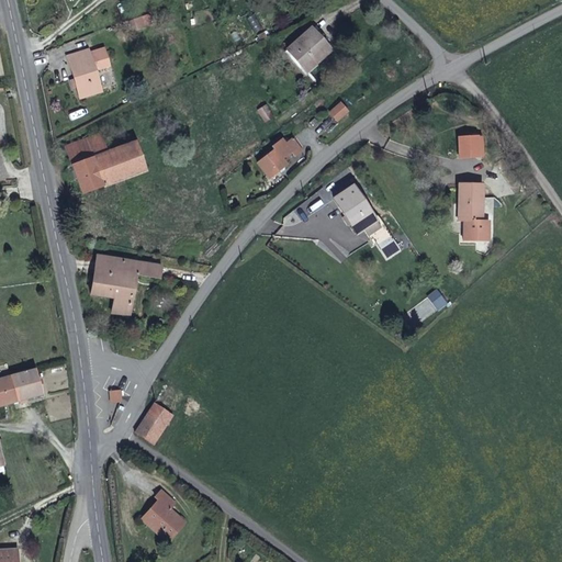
[(141,18),(131,22),(134,30),(144,25),(141,18)]
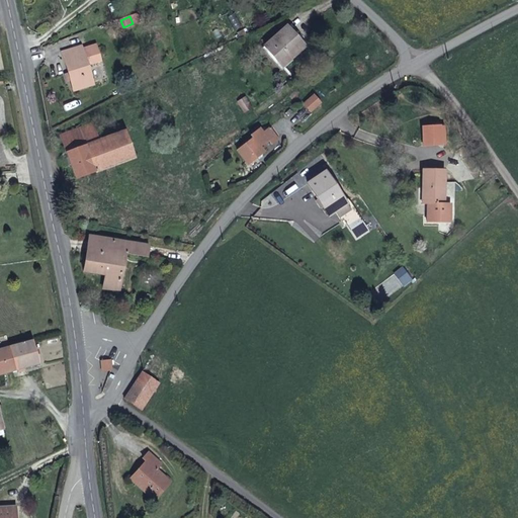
[(287,26),(265,47),(283,67),(306,47),(287,26)]
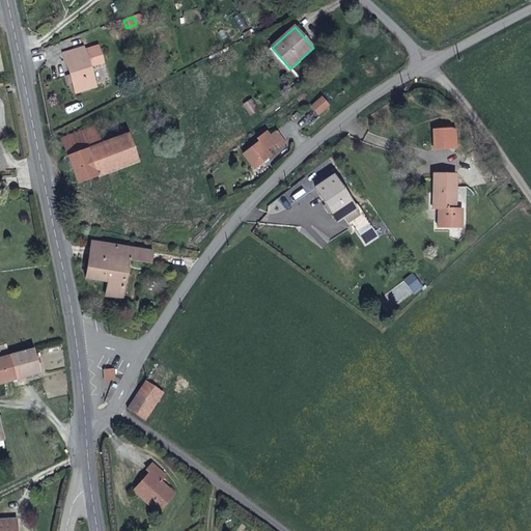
[(65,59),(85,53),(83,48),(63,54),(65,59)]
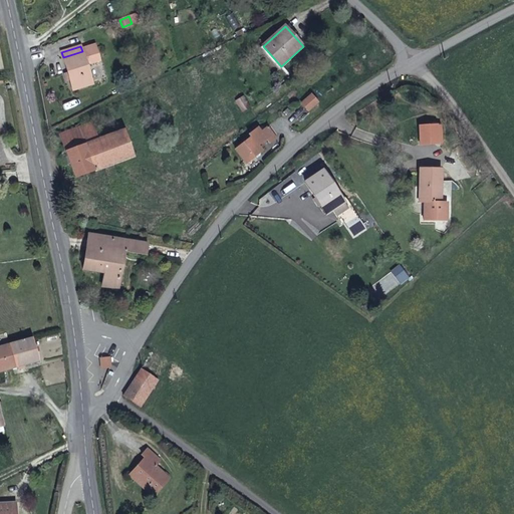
[(95,47),(82,51),(63,57),(68,74),(71,80),(74,90),(93,83),(86,64),(99,60),(95,47)]
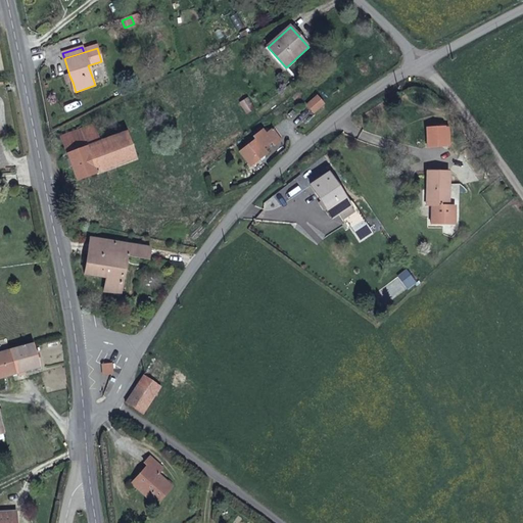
[(318,97),(307,106),(315,113),(324,105),(318,97)]
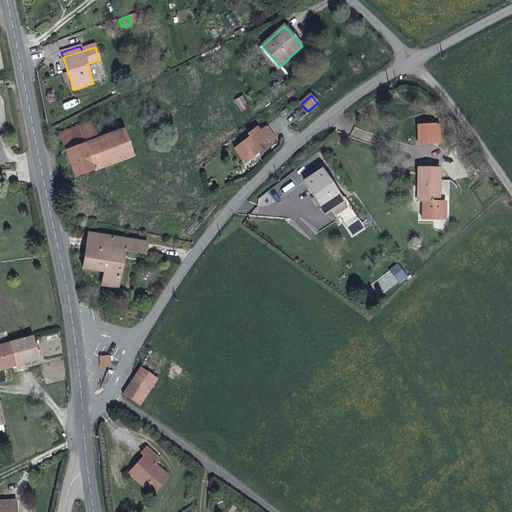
[(243,96),(236,101),(242,111),(250,106),(243,96)]
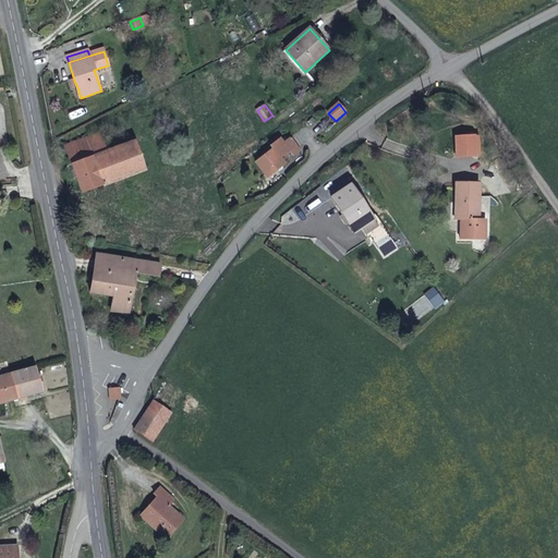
[(99,133),(65,146),(71,161),(72,165),(83,193),(145,169),(134,142),(107,152),(99,133)]
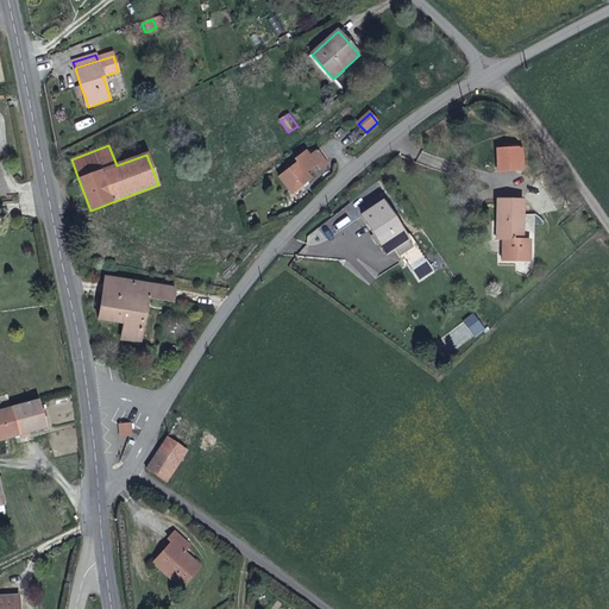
[(518,149),(496,149),(497,171),(518,170),(518,149)]
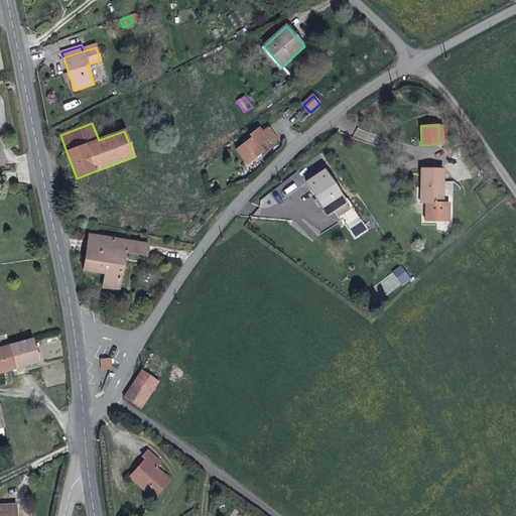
[(259,129),(251,136),(252,138),(237,150),(248,164),(263,151),(259,146),(268,140),(271,143),(277,138),(270,127),(262,133),(259,129)]
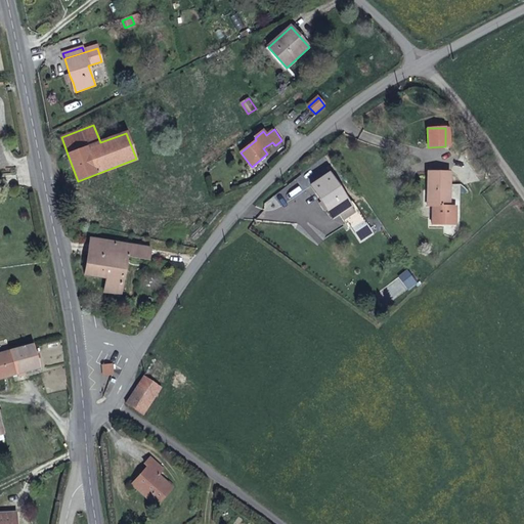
[(427,171),(428,183),(428,205),(433,205),(433,224),(445,223),(445,215),(449,215),(456,215),(455,206),(449,206),(449,170),(427,171)]
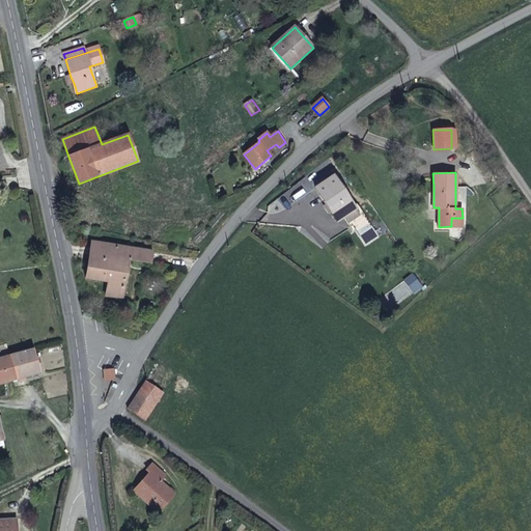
[(344,217),(352,227),(366,216),(359,205),(355,207),(333,176),(315,189),(329,207),(332,213),(338,221),(344,217)]
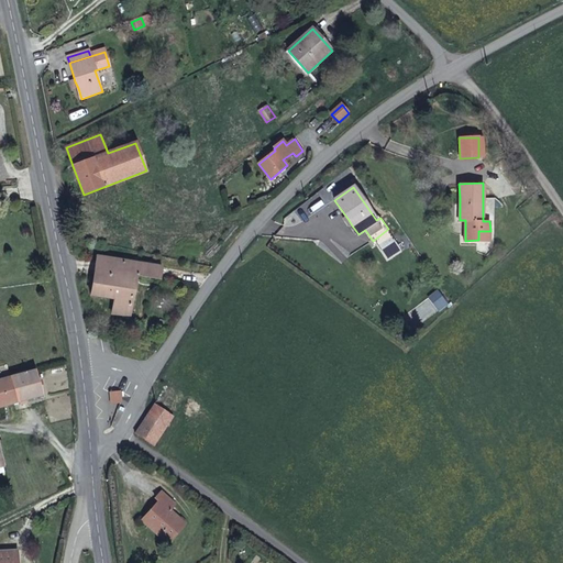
[(162,267),(98,257),(91,295),(114,298),(113,313),(131,315),(138,276),(161,279),(162,267)]
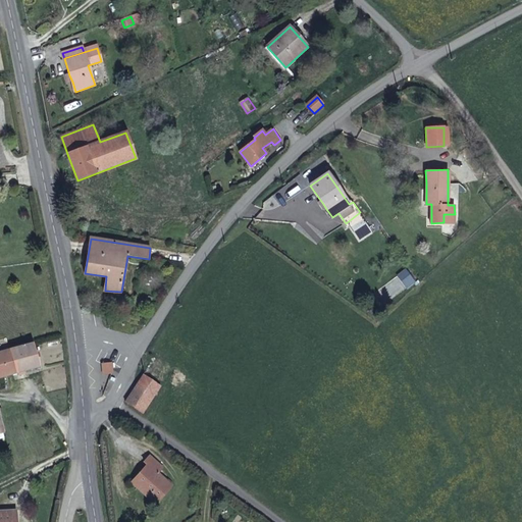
[(406,270),(398,276),(408,288),(415,281),(406,270)]
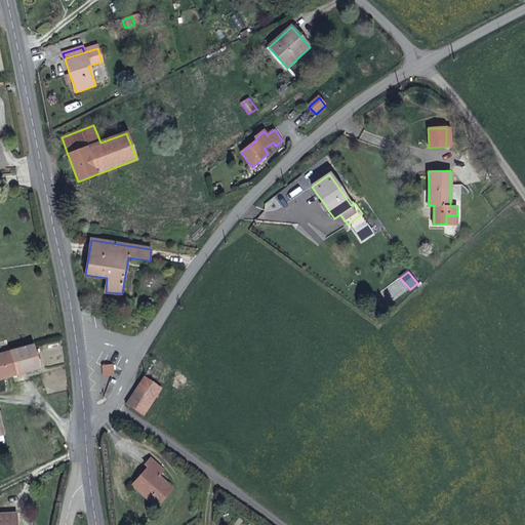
[(39,368),(32,348),(0,355),(0,379),(18,374),(24,372),(39,368)]
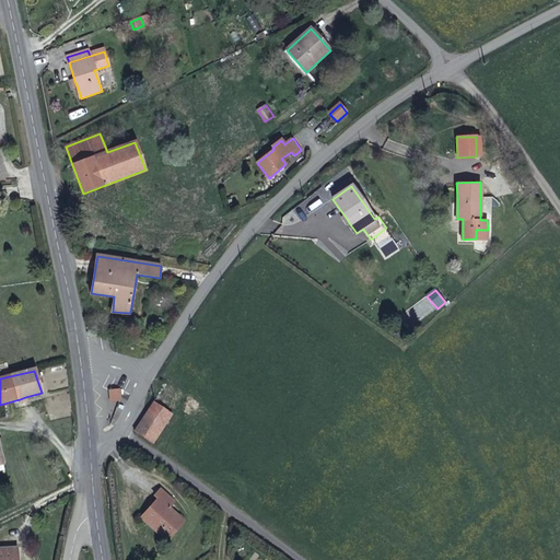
[(119,389),(111,391),(112,401),(121,400),(119,389)]
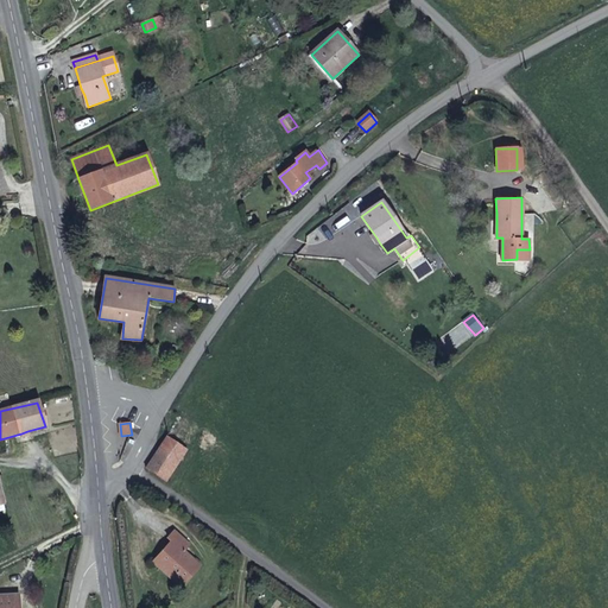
[(146,468),(166,481),(169,477),(187,450),(166,436),(146,468)]
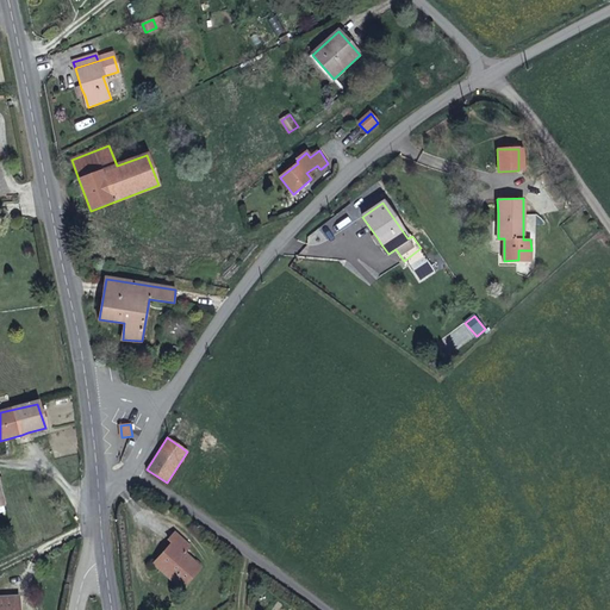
[(173,573),(185,584),(200,566),(186,553),(192,546),(175,531),(169,540),(172,542),(155,562),(170,577),(173,573)]
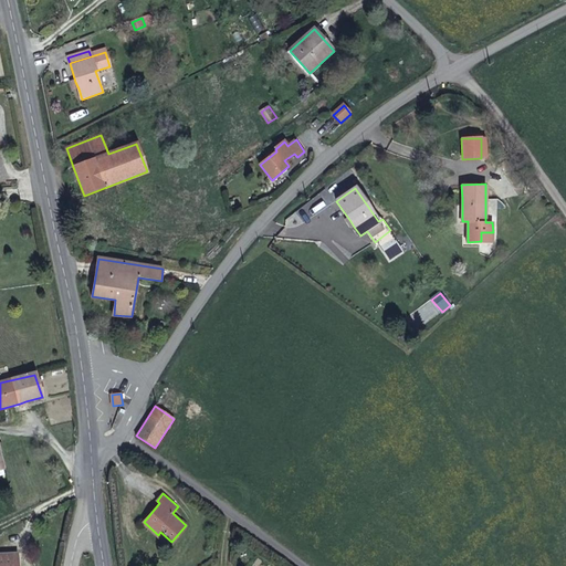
[(169,545),(171,542),(160,532),(158,535),(169,545)]
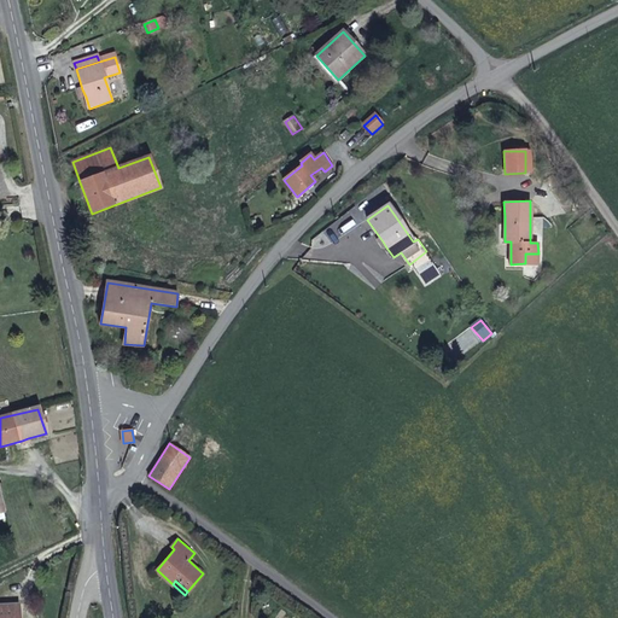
[(0,617),(17,617),(17,606),(0,606),(0,617)]
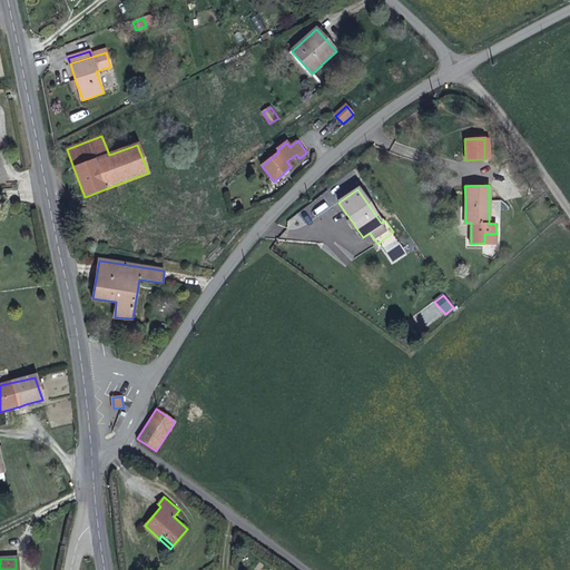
All buildings are outlined.
